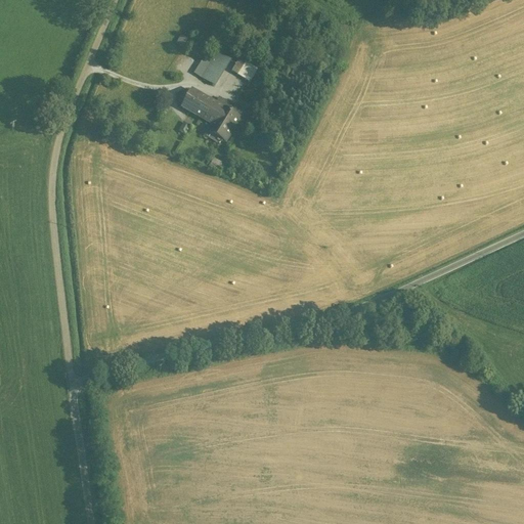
[(182,46),(186,37),(180,34),(176,44),(182,46)]
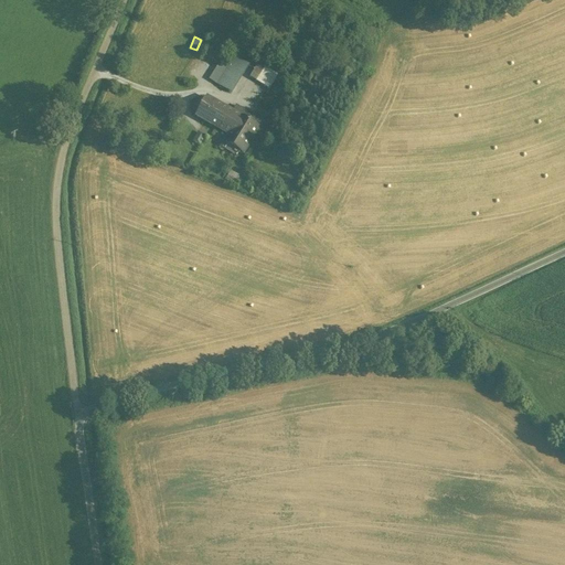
[(234,56),(230,64),(244,73),(248,65),(234,56)]
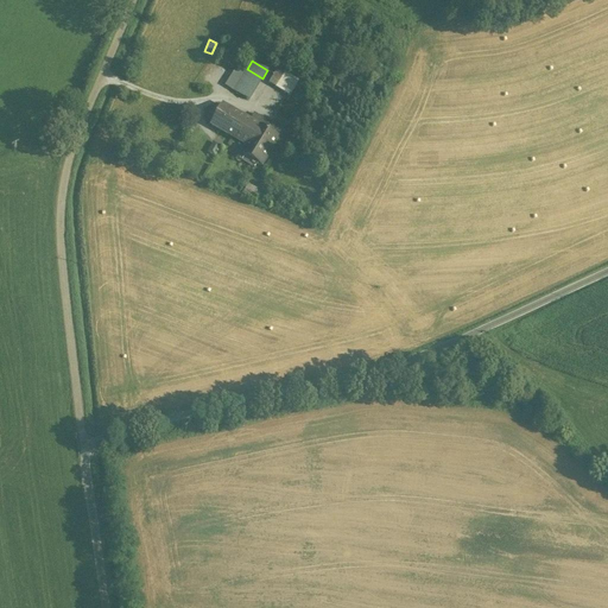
[(227,86),(234,90),(245,74),(236,69),(227,86)]
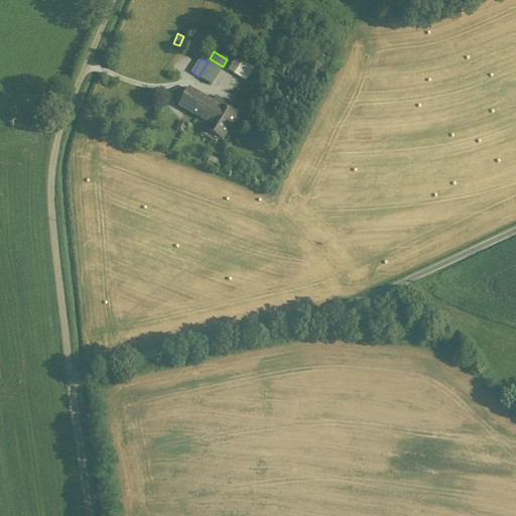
[(223,67),(210,58),(208,62),(199,77),(212,85),(223,67)]
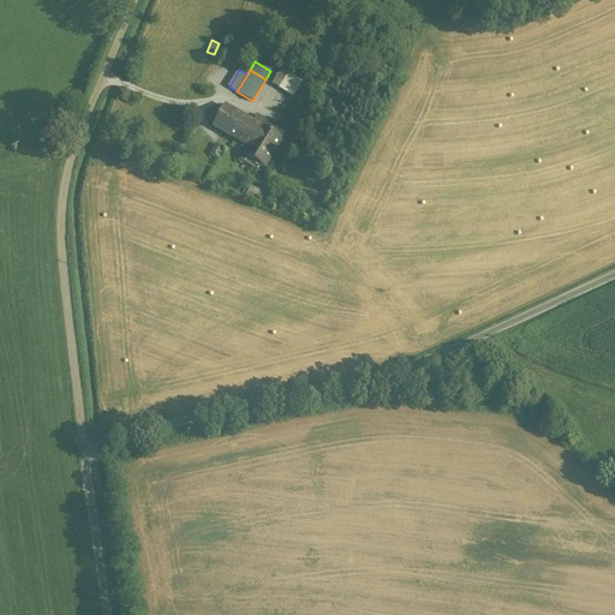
[(303,83),(281,70),(273,84),(293,97),(303,83)]
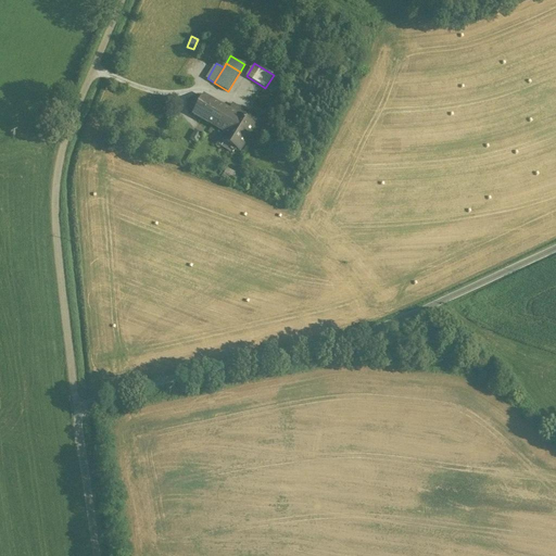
[(274,75),(265,88),(274,93),(282,80),(274,75)]
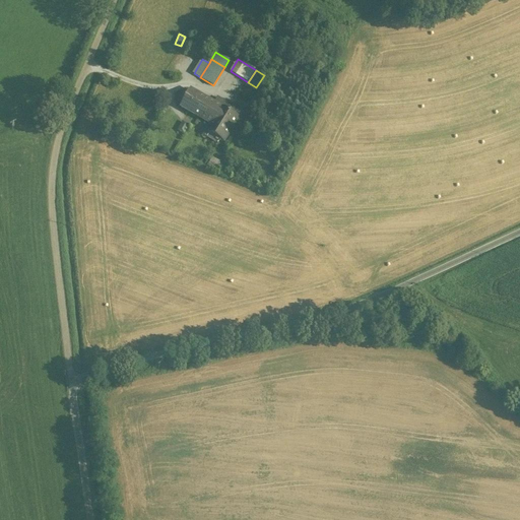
[(213,105),(191,91),(182,107),(211,124),(221,109),(213,105)]
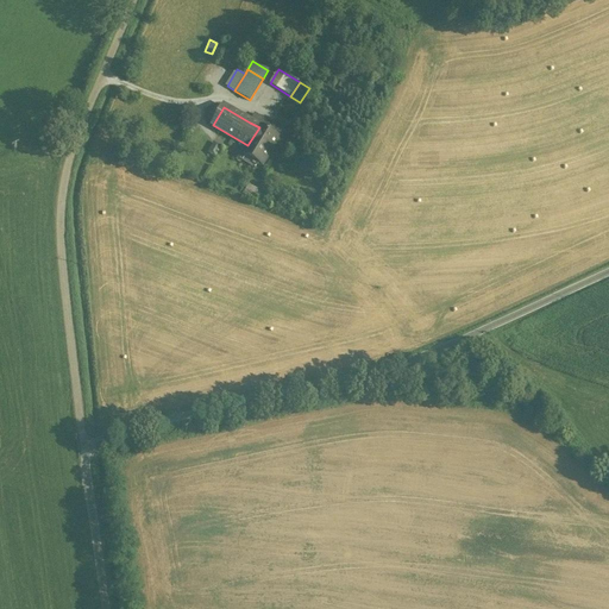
[(274,125),(255,114),(250,123),(259,127),(269,132),(274,125)]
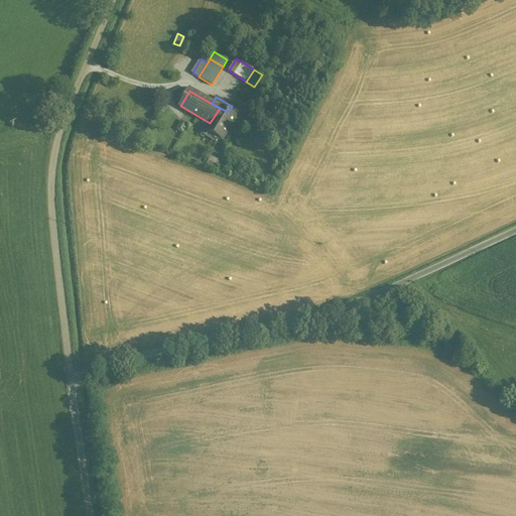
[(228,112),(220,108),(210,123),(206,131),(222,141),(236,117),(228,112)]
